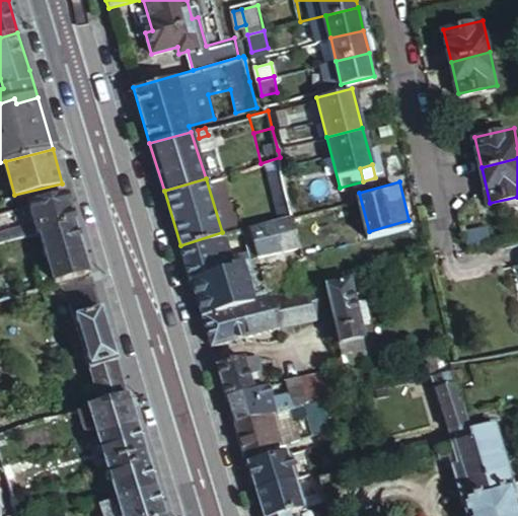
[(42,230),(74,221),(66,193),(29,203),(38,231),(42,230)]
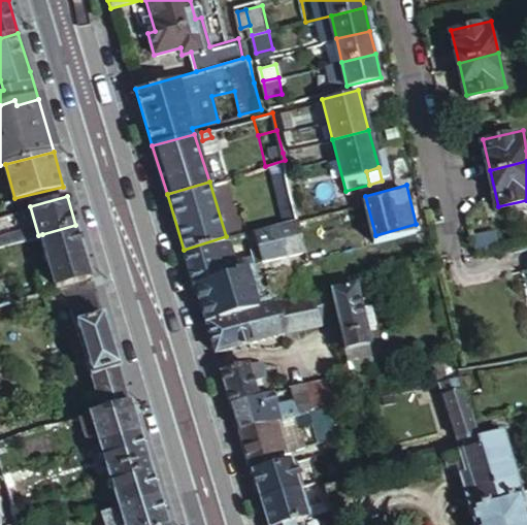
[(303,235),(298,216),(257,228),(260,241),(262,247),(303,235)]
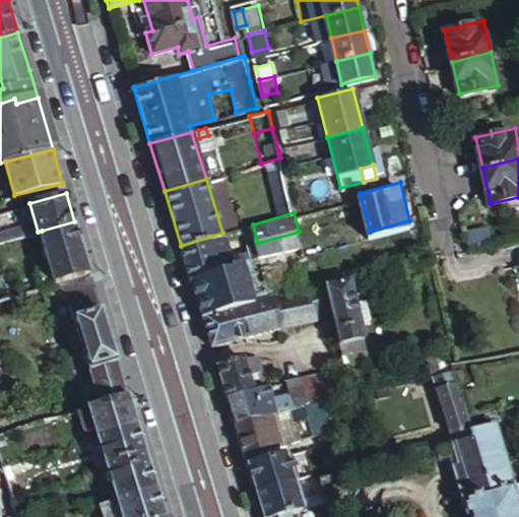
[(50,256),(82,247),(74,221),(42,231),(50,256)]
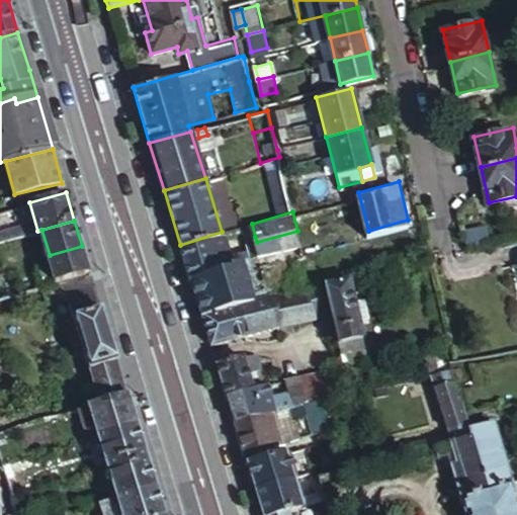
[(235,236),(233,229),(228,231),(222,232),(180,245),(189,276),(217,268),(228,265),(232,264),(235,260),(228,238),(235,236)]
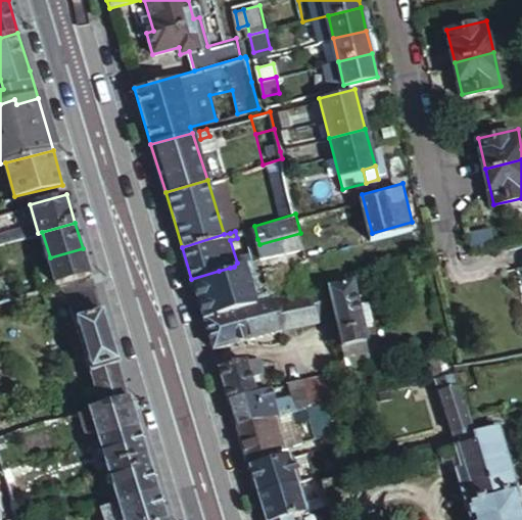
[(0,258),(16,253),(12,240),(0,244),(0,258)]
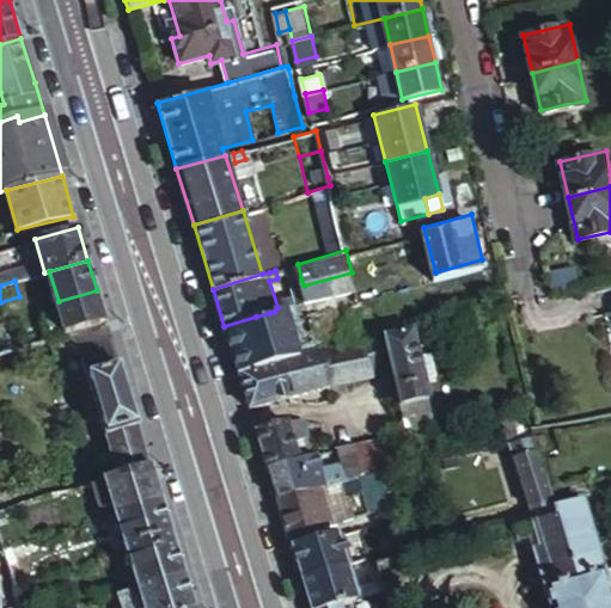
[(304,289),(283,295),(286,305),(306,299),(304,289)]
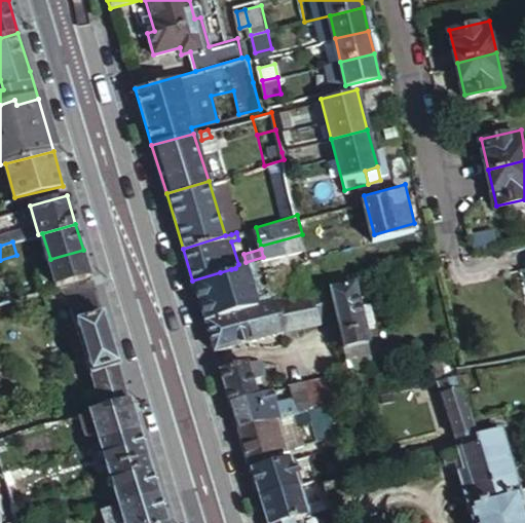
[(58,285),(90,275),(83,250),(50,259),(58,285)]
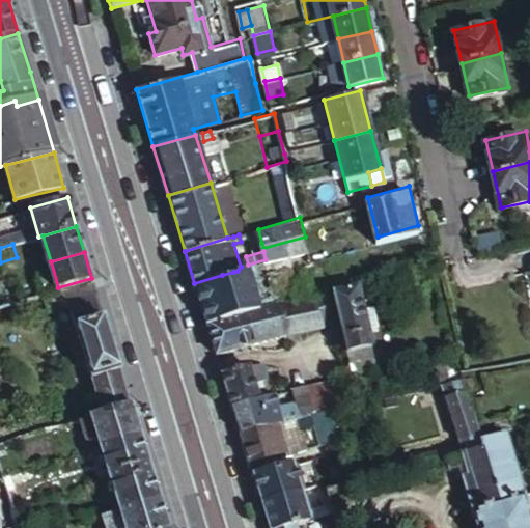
[(194,283),(206,323),(240,313),(251,310),(245,286),(238,288),(234,278),(224,281),(222,275),(194,283)]
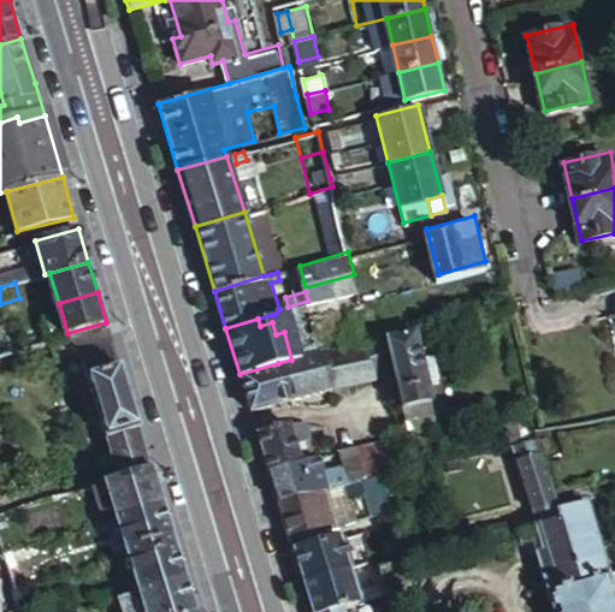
[(11,333),(15,349),(27,345),(22,331),(11,333)]
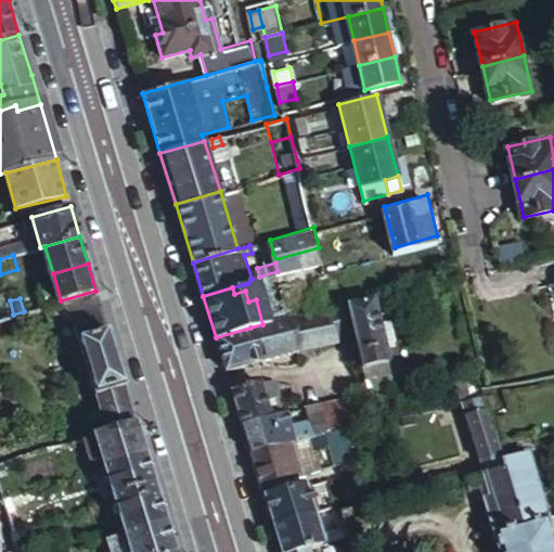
[(387,358),(372,299),(347,305),(352,331),(361,364),(387,358)]
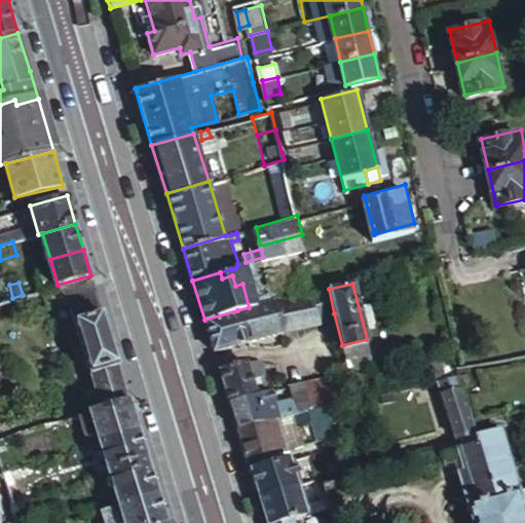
[(272,300),(279,327),(331,314),(325,289),(272,300)]
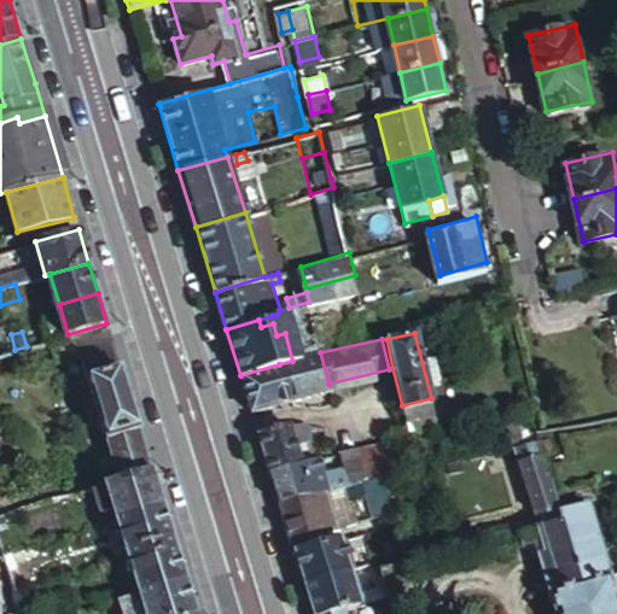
[(279,364),(289,396),(329,384),(320,352),(292,361),(279,364)]
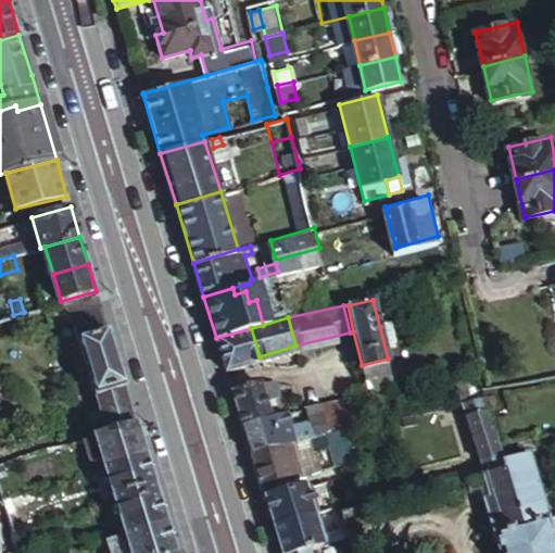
[(216,338),(225,366),(260,356),(251,328),(216,338)]
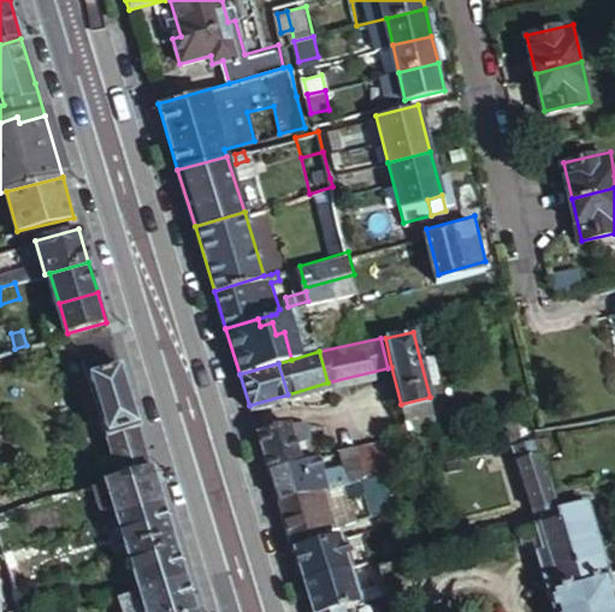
[(126,474),(151,467),(120,366),(95,373),(126,474)]
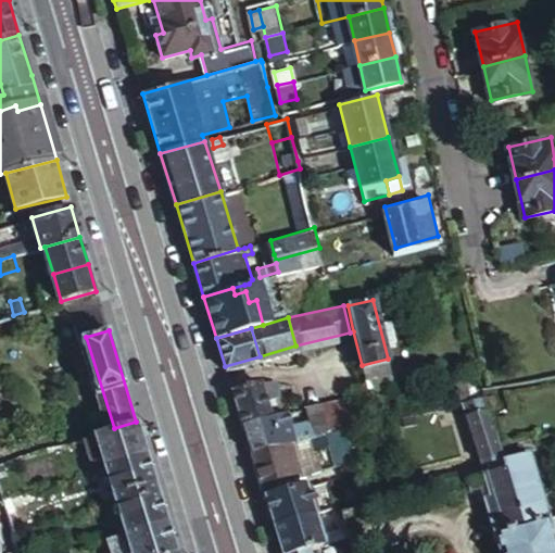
[(362,365),(367,387),(392,380),(388,359),(362,365)]
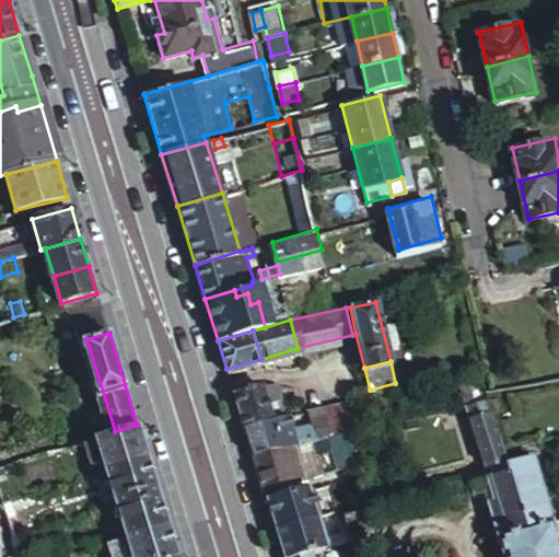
[(234,392),(244,427),(272,417),(263,384),(234,392)]
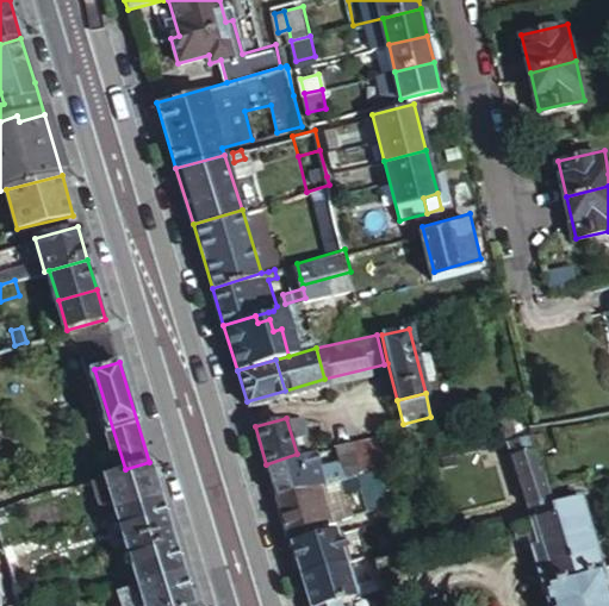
[(554,510),(534,431),(505,438),(527,517),(554,510)]
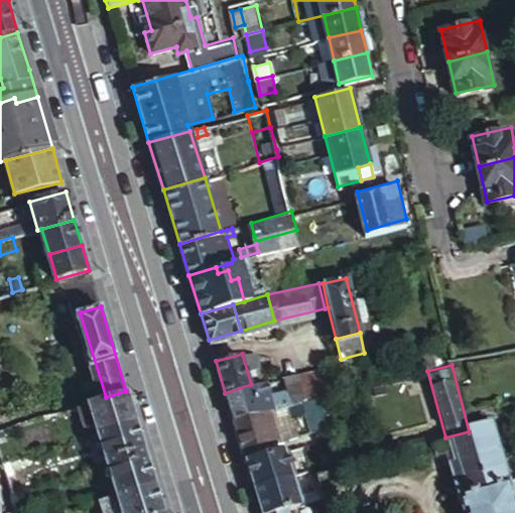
[(306,401),(320,398),(349,391),(343,369),(327,374),(325,367),(299,373),(303,389),(306,401)]
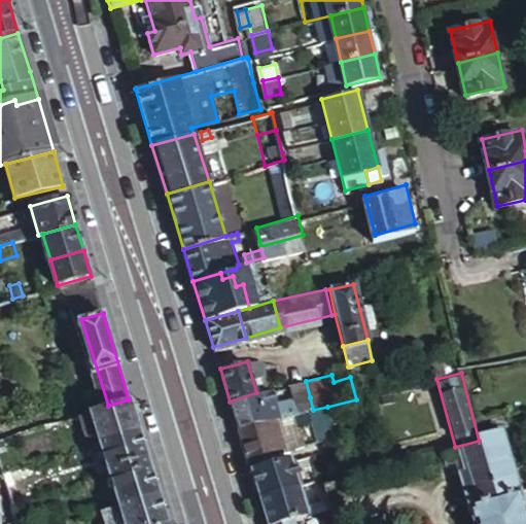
[(230,402),(238,429),(276,419),(290,416),(287,403),(276,406),(272,388),(256,392),(230,402)]
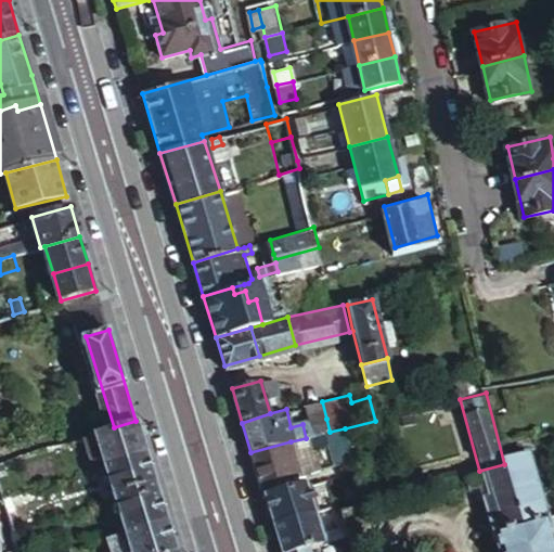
[(311,422),(316,436),(330,432),(326,419),(311,422)]
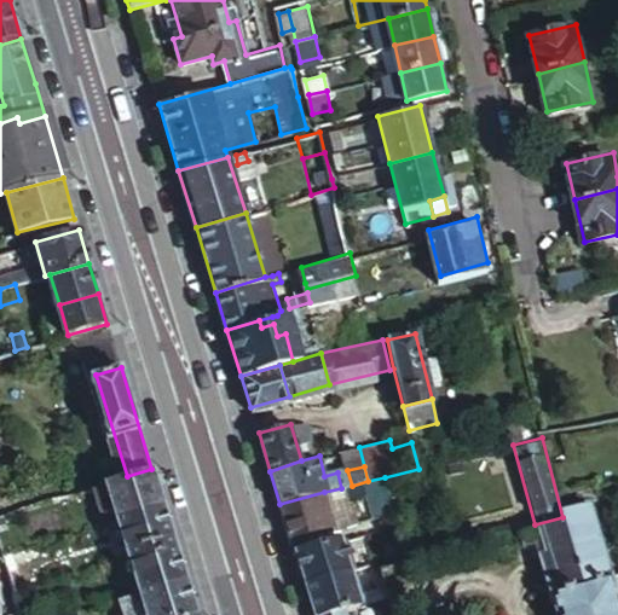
[(114,508),(117,518),(162,505),(151,469),(127,476),(94,487),(102,512),(114,508)]
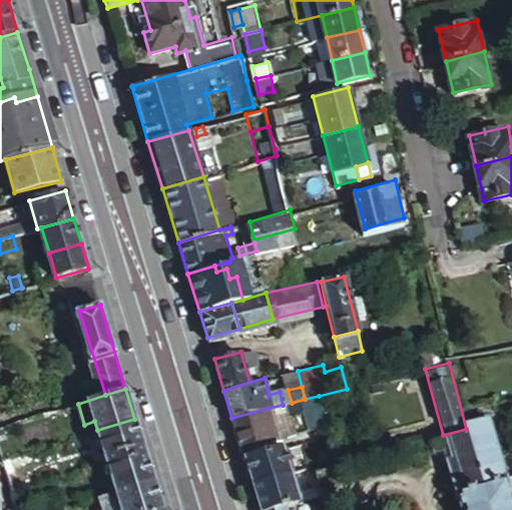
[(317,398),(300,404),(310,433),(327,427),(317,398)]
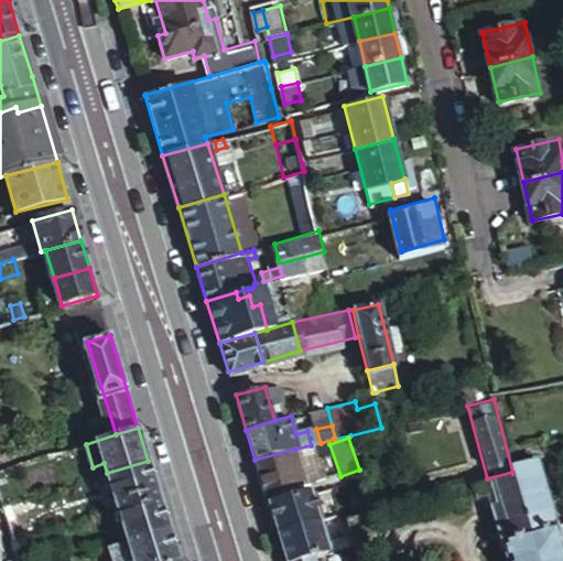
[(255,460),(269,505),(298,496),(294,486),(305,483),(295,449),(255,460)]
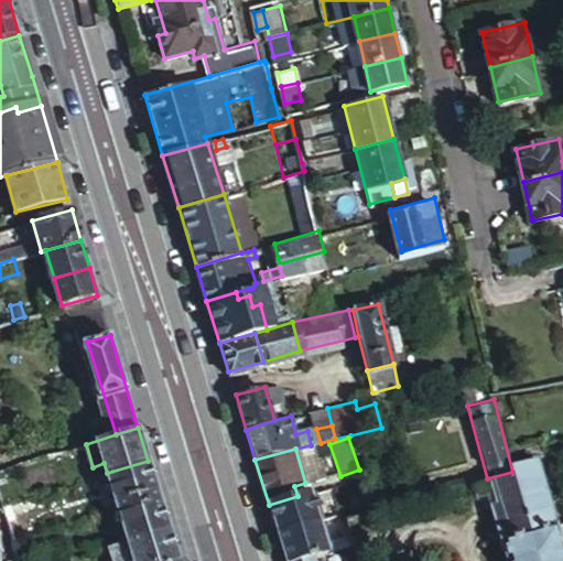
[(107,473),(117,507),(118,509),(159,497),(148,461),(107,473)]
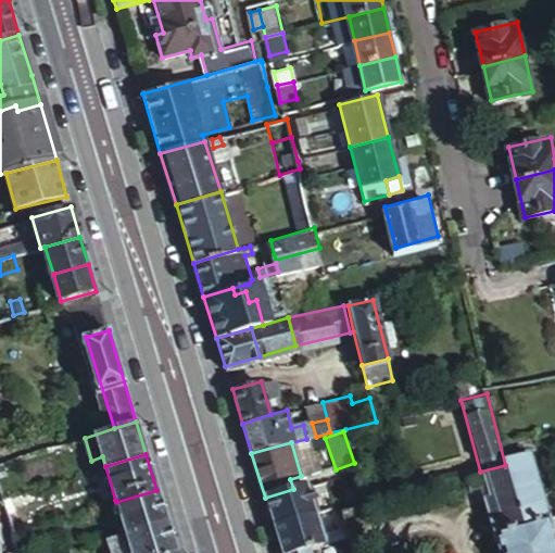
[(528,459),(505,465),(480,472),(476,473),(499,552),(554,552),(554,516),(545,520),(528,459)]
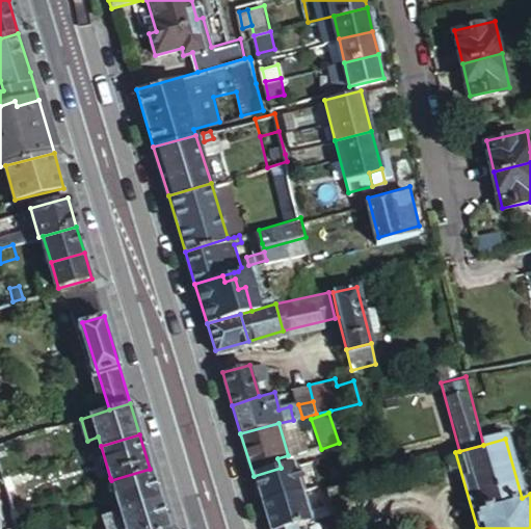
[(254,476),(261,502),(298,491),(291,465),(281,468),(254,476)]
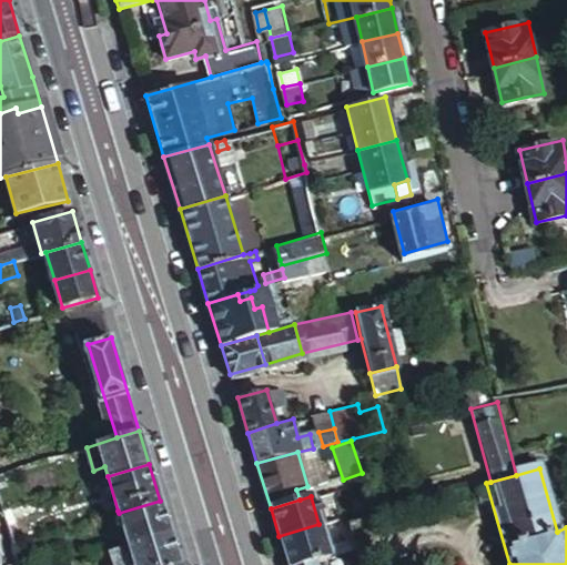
[(119,513),(129,545),(170,533),(160,501),(119,513)]
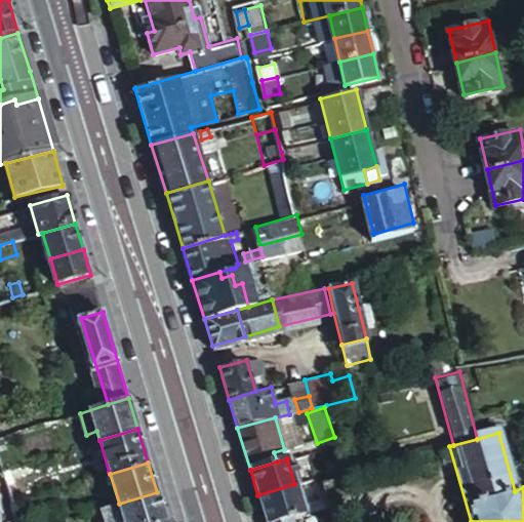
[(257,495),(266,521),(277,521),(286,520),(304,515),(294,484),(257,495)]
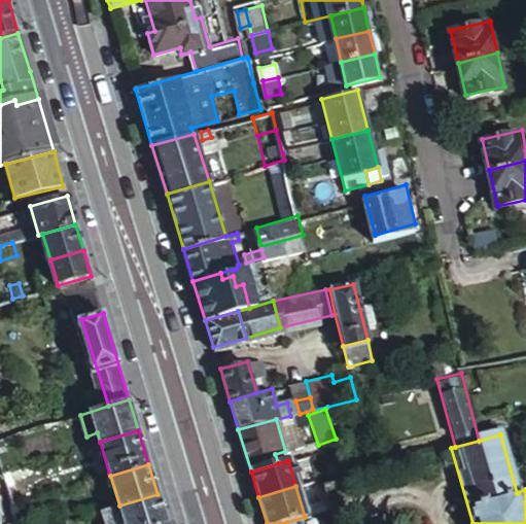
[(158,494),(119,505),(105,510),(108,523),(161,523),(167,523),(158,494)]
